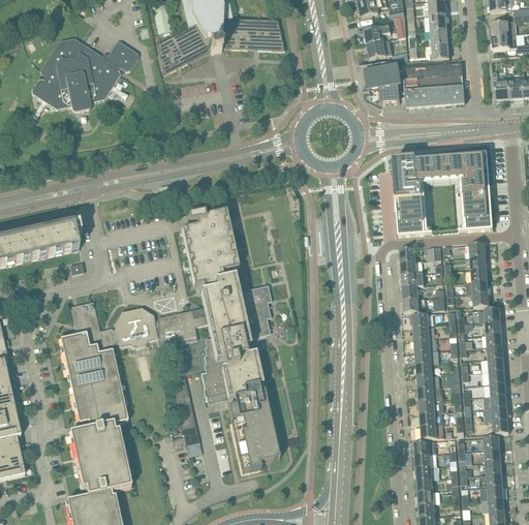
[(221,47),(253,49),(284,50),(278,19),(232,17),(228,0),(181,0),(188,27),(157,42),(163,73),(211,50),(212,53),(221,51),(221,47)]
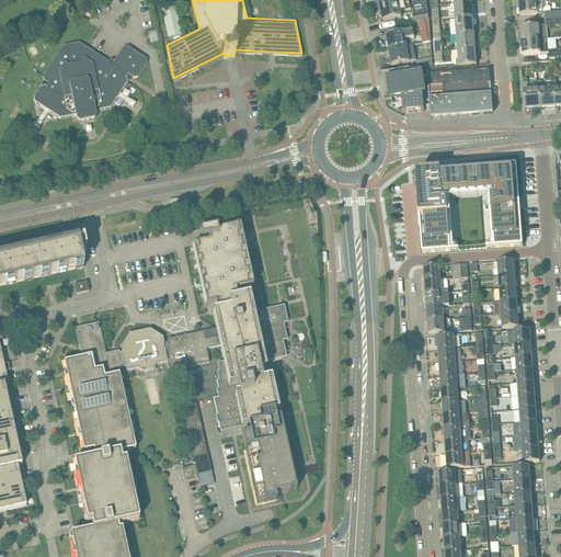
[(411,6),(409,0),(388,0),(379,2),(382,16),(401,13),(400,8),(411,6)]
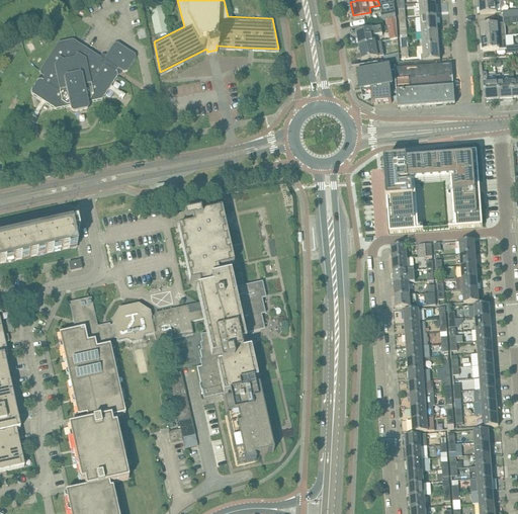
[(381,17),(386,16),(396,14),(395,8),(394,0),(379,0),(382,10),(380,10),(381,17)]
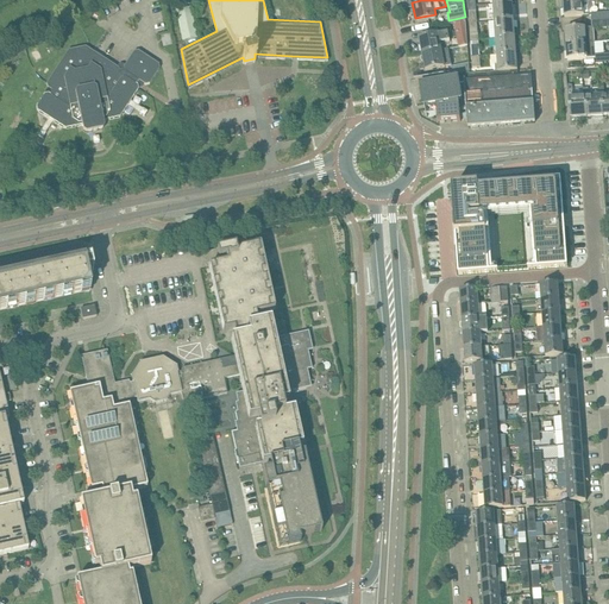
[(493,0),(494,17),(514,16),(513,0),(493,0)]
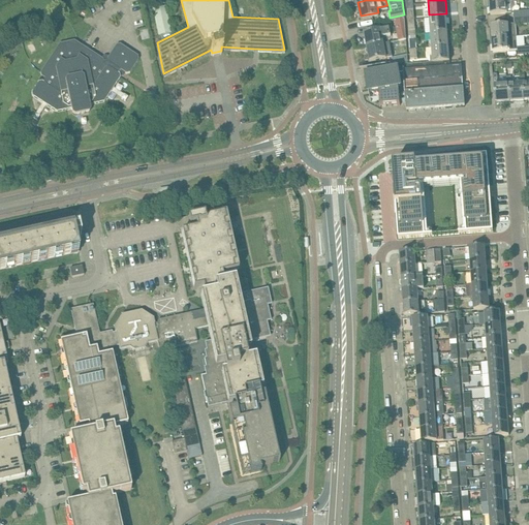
[(489,0),(490,11),(507,9),(510,9),(510,7),(514,4),(512,0),(489,0)]
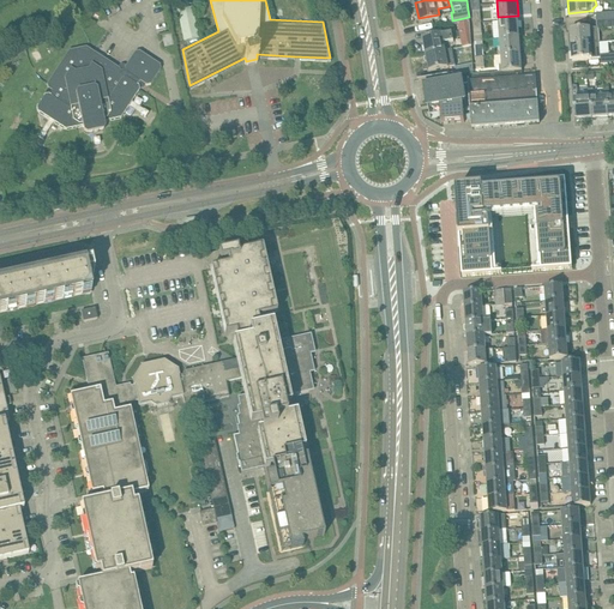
[(198,34),(192,4),(176,6),(184,37),(198,34)]
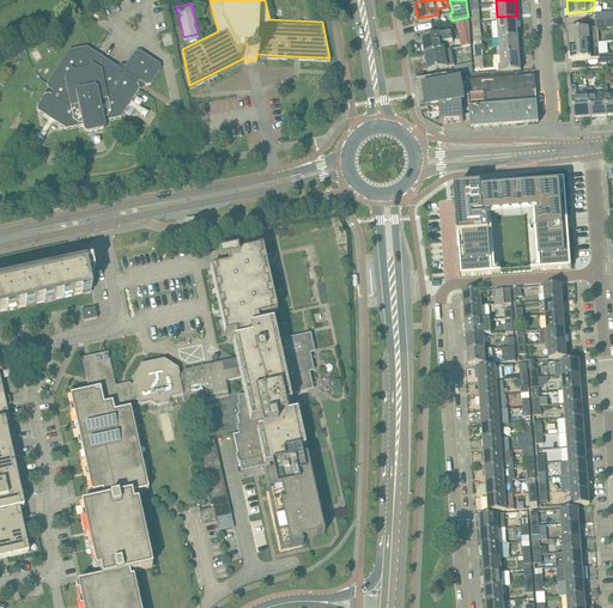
[(595,17),(610,16),(612,16),(612,7),(595,10),(595,17)]
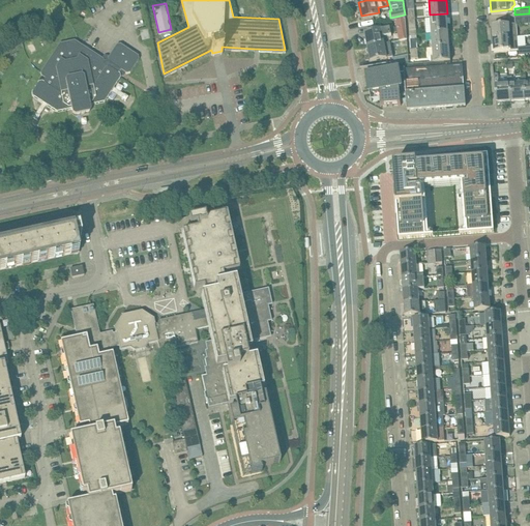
[(430,15),(431,29),(448,28),(447,13),(430,15)]
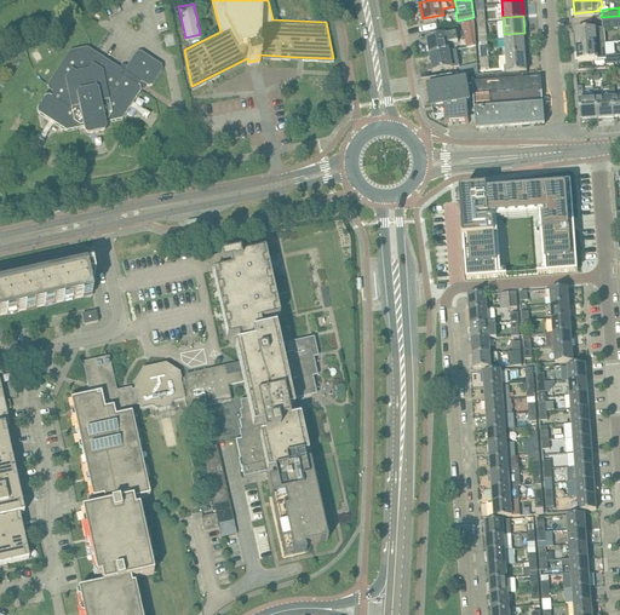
[(603,23),(575,26),(577,41),(604,39),(604,26),(618,24),(619,23),(619,16),(616,16),(602,17),(603,23)]
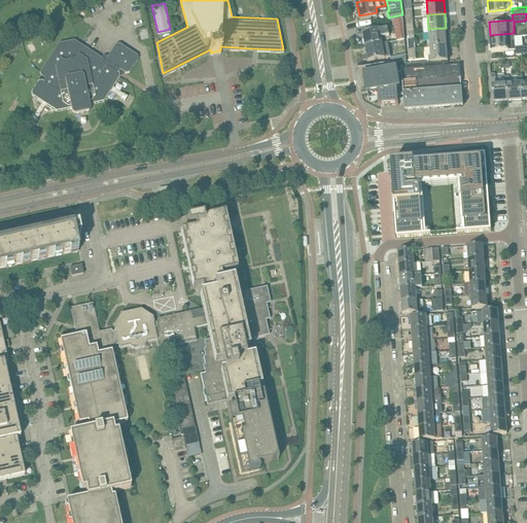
[(403,22),(402,14),(393,16),(394,25),(395,24),(397,37),(405,35),(403,22)]
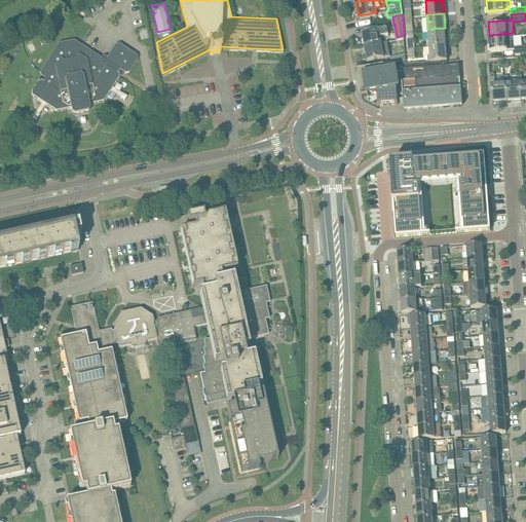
[(386,24),(378,26),(362,29),(365,43),(381,40),(379,34),(388,32),(386,24)]
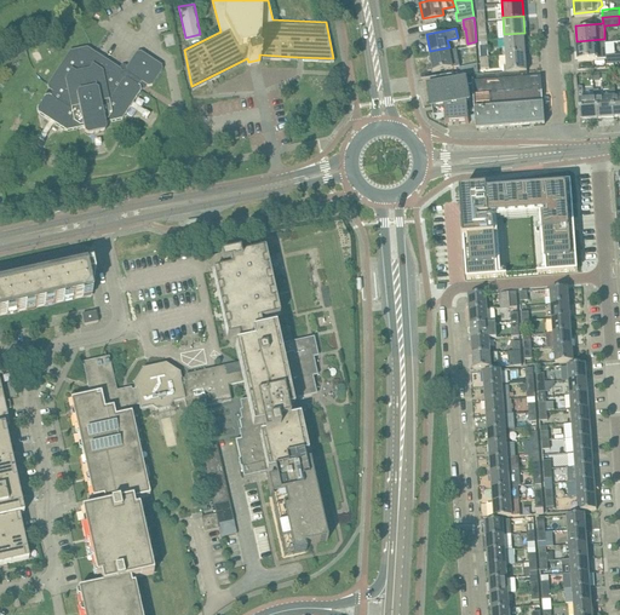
[(172,30),(164,32),(166,44),(176,42),(172,30)]
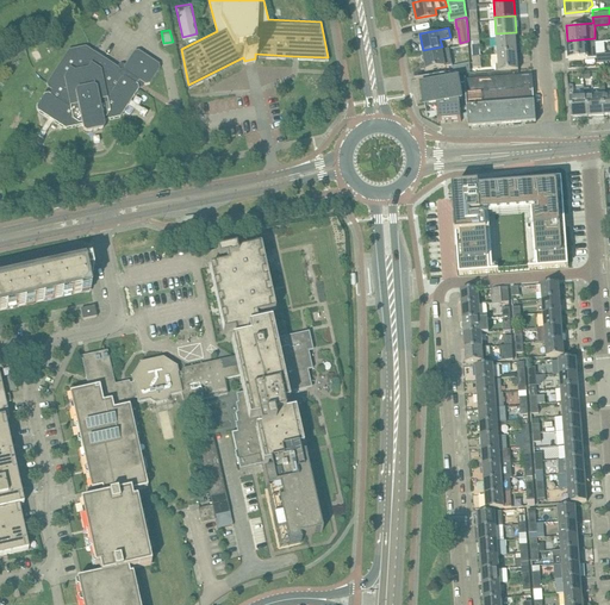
[(496,33),(497,50),(517,49),(516,32),(496,33)]
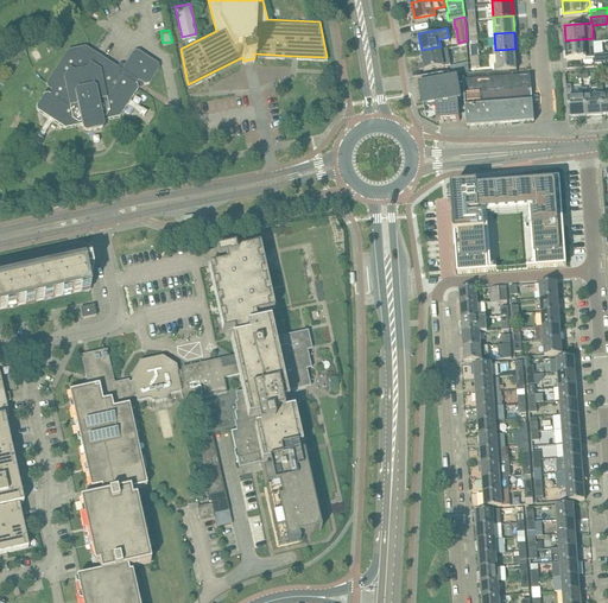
[(593,38),(565,40),(567,56),(586,55),(586,54),(594,54),(593,38)]
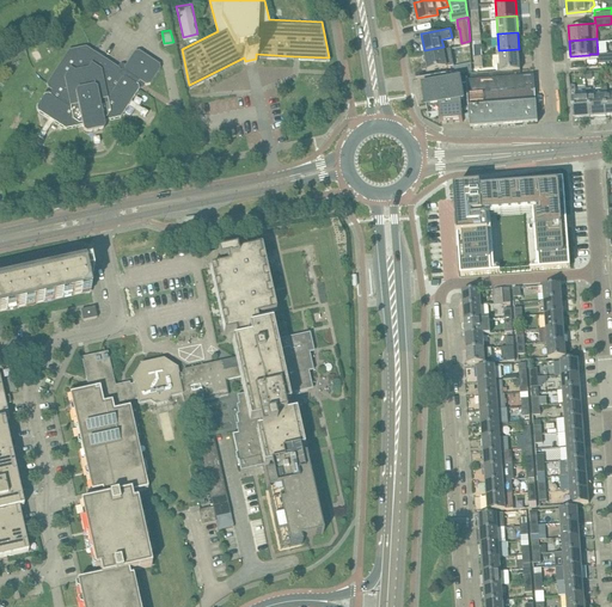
[(44,91),(36,103),(37,108),(49,115),(48,116),(49,117),(51,120),(53,118),(54,117),(65,126),(81,122),(83,122),(84,128),(86,129),(103,126),(105,123),(104,118),(104,117),(121,114),(128,102),(129,103),(132,102),(133,99),(132,98),(132,97),(139,85),(138,81),(140,77),(146,81),(150,80),(160,65),(159,60),(139,47),(134,48),(124,61),(122,60),(118,60),(117,63),(85,42),(68,46),(47,79),(47,84),(50,86),(48,90),(44,91)]
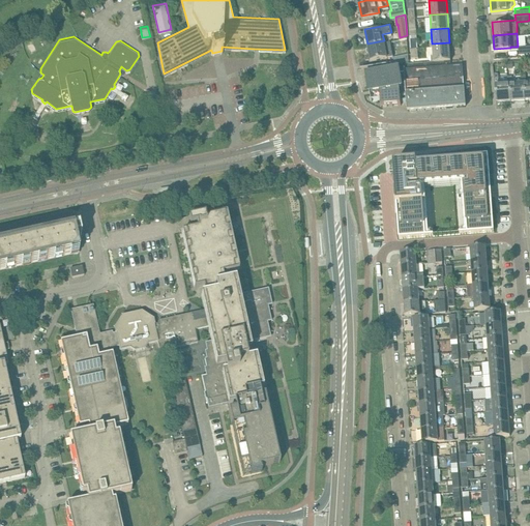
[(384,40),(367,44),(371,58),(392,53),(390,39),(384,40)]
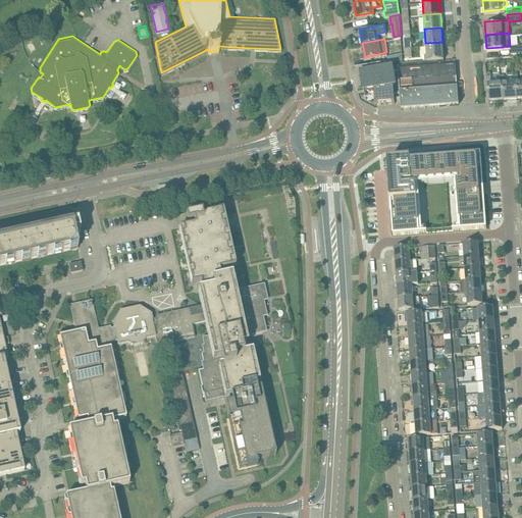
[(444,56),(442,42),(425,43),(426,58),(444,56)]
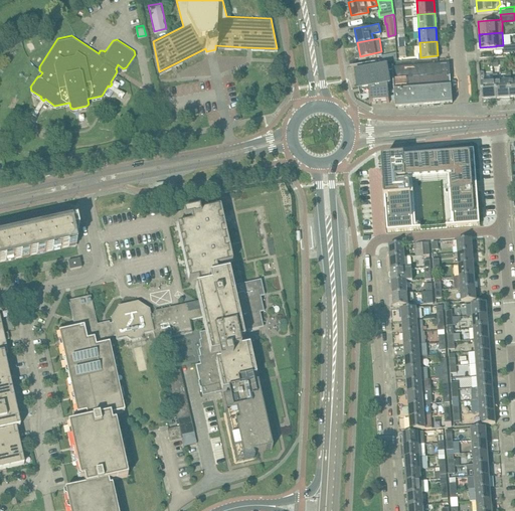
[(514,42),(504,43),(505,50),(514,49),(514,42)]
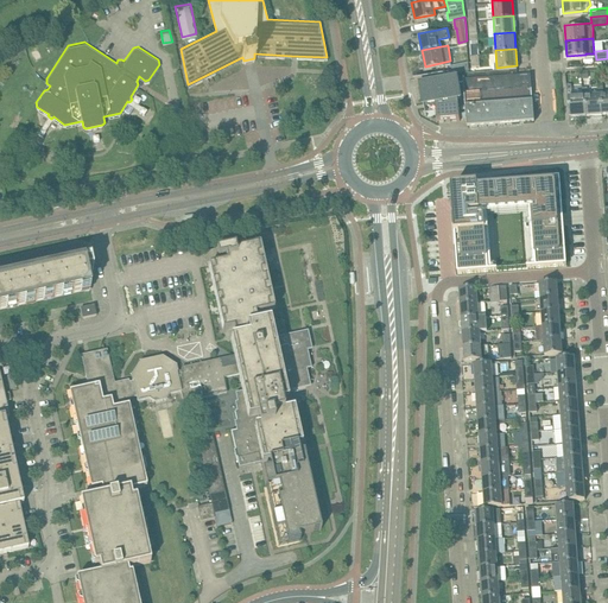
[(450,62),(453,70),(463,68),(468,67),(468,58),(450,62)]
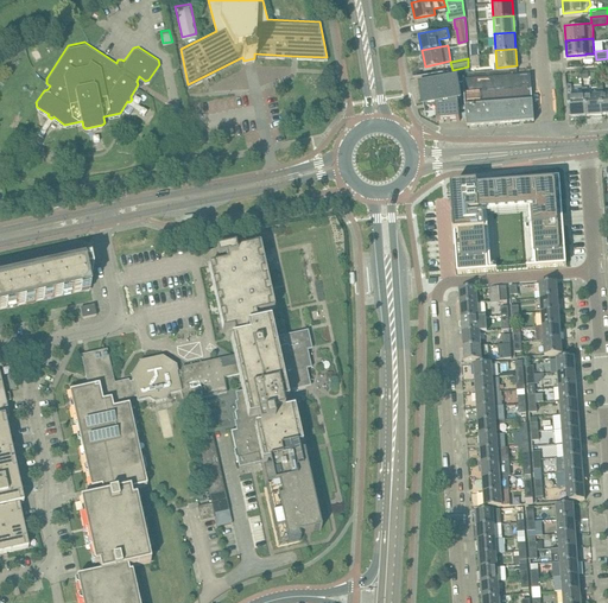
[(464,76),(517,73),(517,65),(496,68),(469,69),(468,67),(463,68),(463,69),(464,76)]
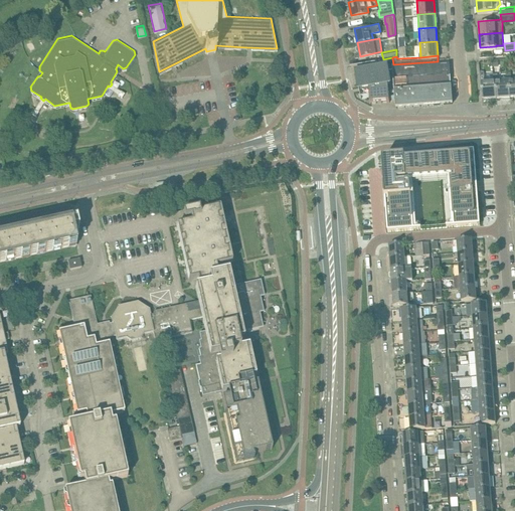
[(383,59),(373,59),(369,94),(370,100),(389,99),(389,96),(395,95),(393,64),(392,58),(383,59)]
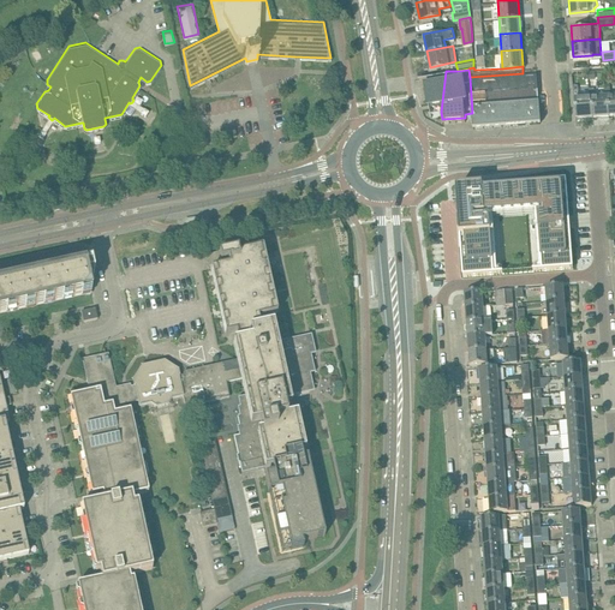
[(446,71),(421,76),(421,77),(427,76),(428,82),(425,82),(430,114),(431,114),(431,113),(441,112),(446,71)]
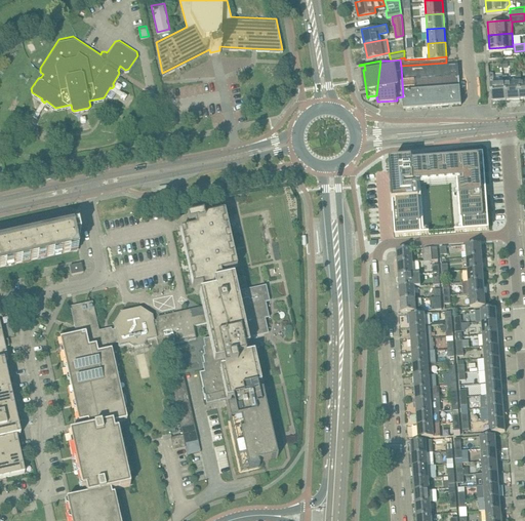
[(401,66),(403,96),(404,106),(460,102),(458,62),(446,63),(401,66)]
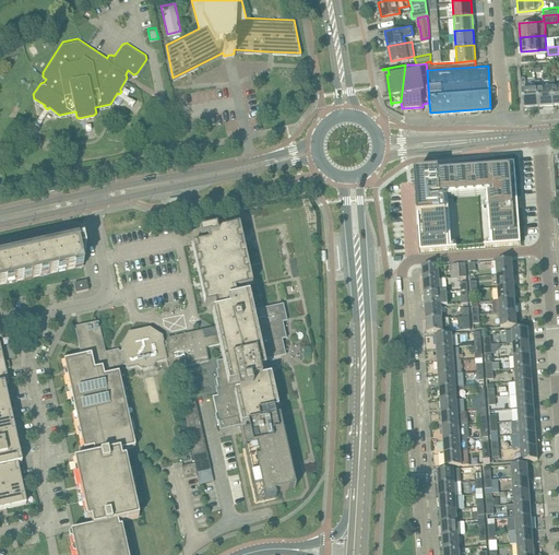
[(558,83),(555,84),(554,75),(549,77),(550,84),(551,84),(554,103),(558,102),(558,83)]
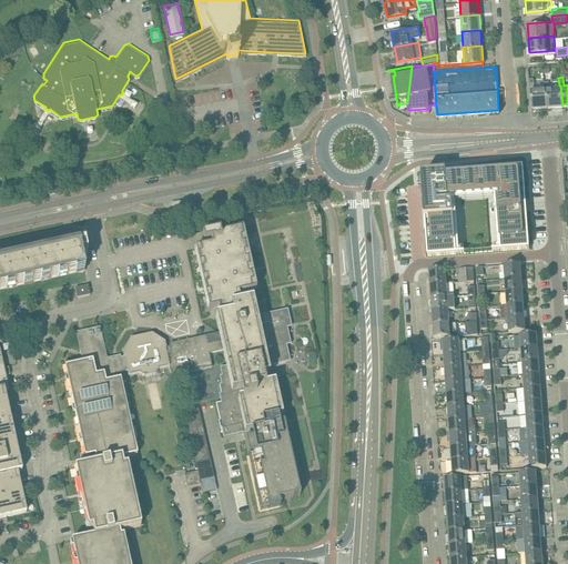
[(548,78),(544,79),(544,87),(546,87),(547,106),(563,104),(560,86),(559,86),(549,87),(548,78)]
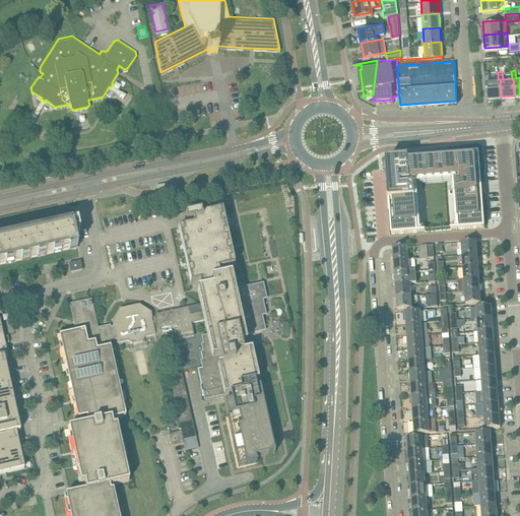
[(489,72),(484,72),(485,86),(486,86),(488,98),(501,97),(500,79),(498,79),(490,80),(489,72)]
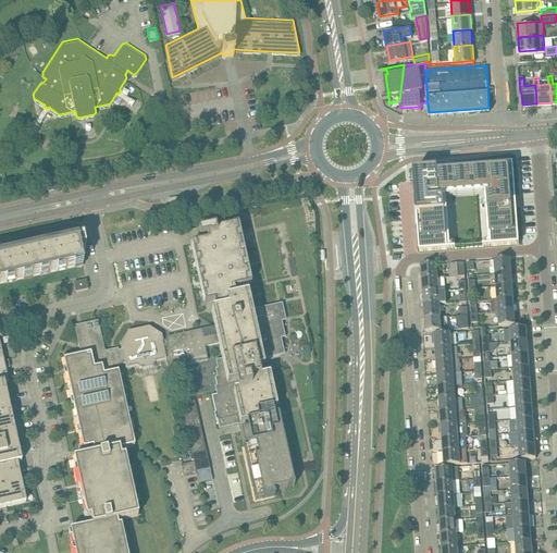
[(244,91),(250,118),(258,115),(252,89),(244,91)]
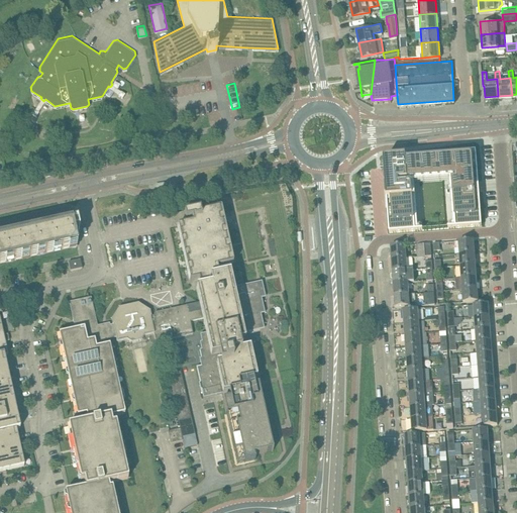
[(384,158),(385,168),(385,173),(386,185),(386,188),(387,193),(387,195),(387,200),(387,204),(388,207),(388,212),(388,218),(389,223),(389,229),(415,227),(422,227),(448,225),(455,224),(480,223),(482,222),(481,216),(481,210),(481,205),(480,198),(480,193),(479,188),(479,187),(479,179),(479,178),(476,147),(459,149),(455,149),(405,154),(399,154),(387,155),(386,155),(385,155),(385,156),(384,156),(384,157),(384,158)]
